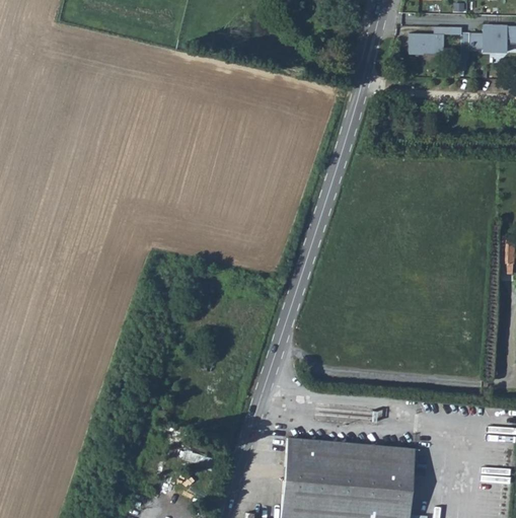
[(486,32),(471,31),(471,48),(485,49),(485,51),(508,52),(508,44),(515,44),(515,24),(486,24),(486,32)]
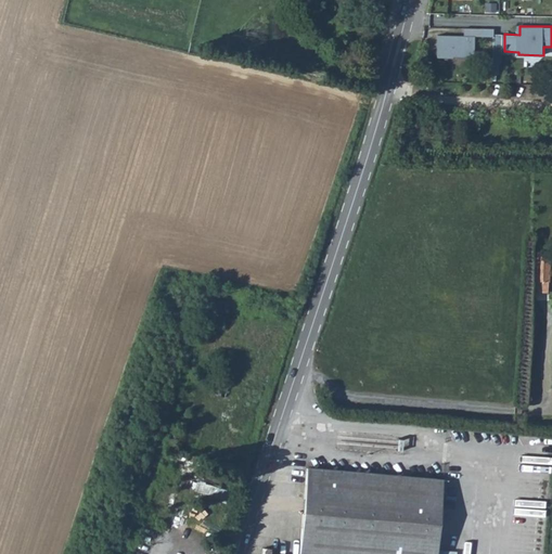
[(477,36),(439,35),(439,56),(454,56),(454,55),(476,55),(477,36)]
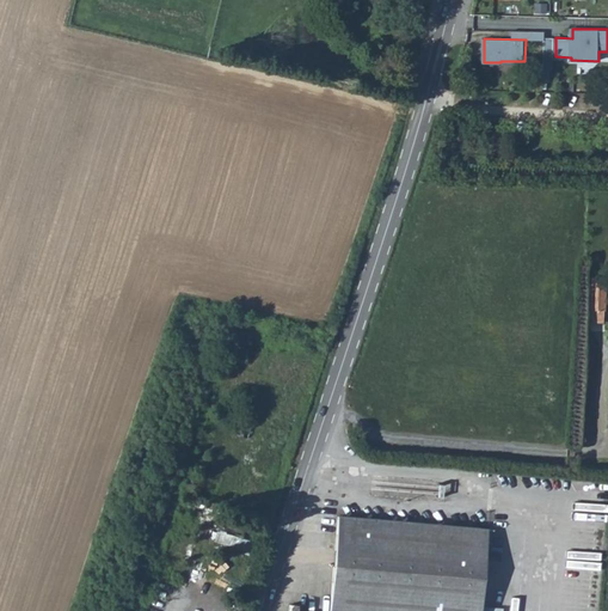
[(594,309),(607,310),(607,286),(594,286),(594,309)]
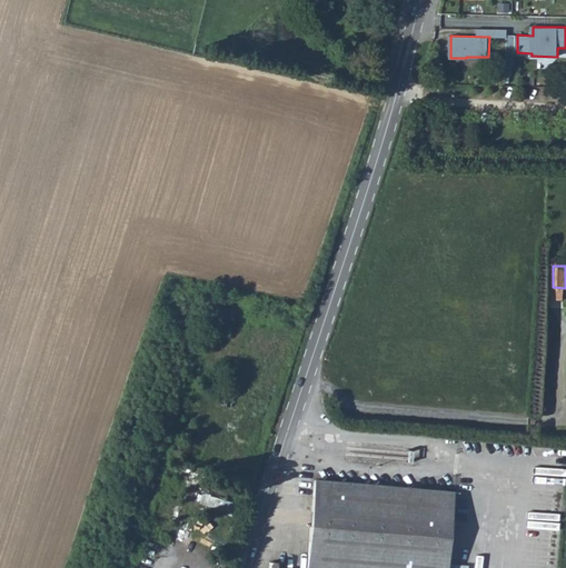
[(237,398),(227,395),(224,404),(234,407),(237,398)]
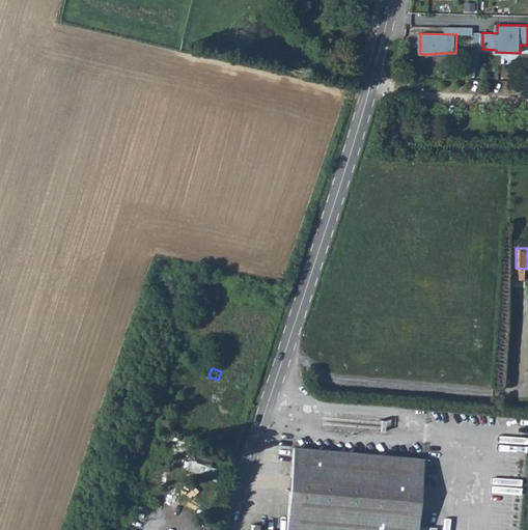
[(420,529),(426,458),(297,447),(288,529),(261,529),(260,529),(260,524),(255,524),(253,529),(420,529)]
